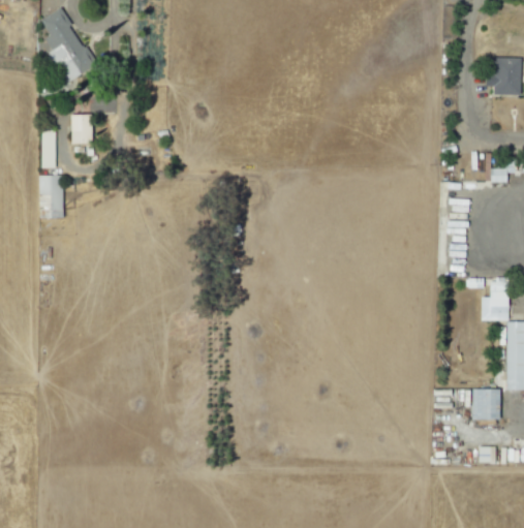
[(41,19),(52,35),(43,39),(60,67),(61,66),(66,74),(92,60),(61,7),(41,19)]
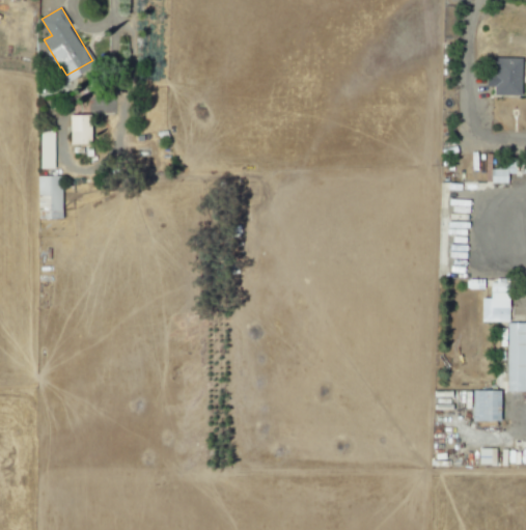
[(523,94),(523,58),(496,57),(496,75),(488,74),(488,86),(495,86),(495,94),(523,94)]
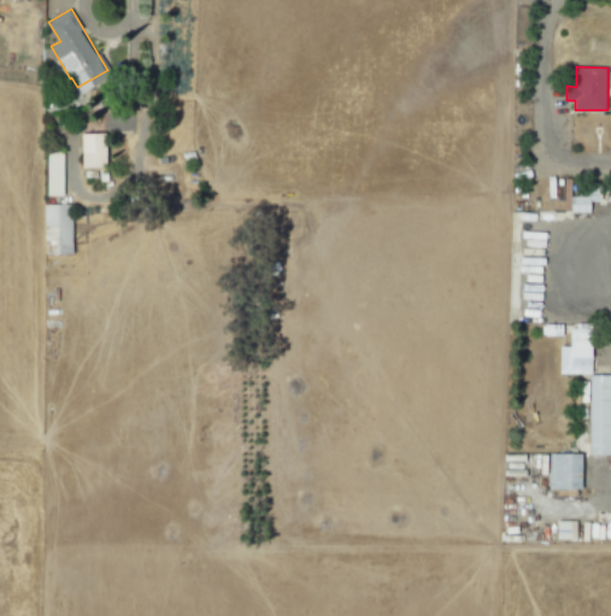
[(83,168),(107,168),(107,133),(82,134),(83,168)]
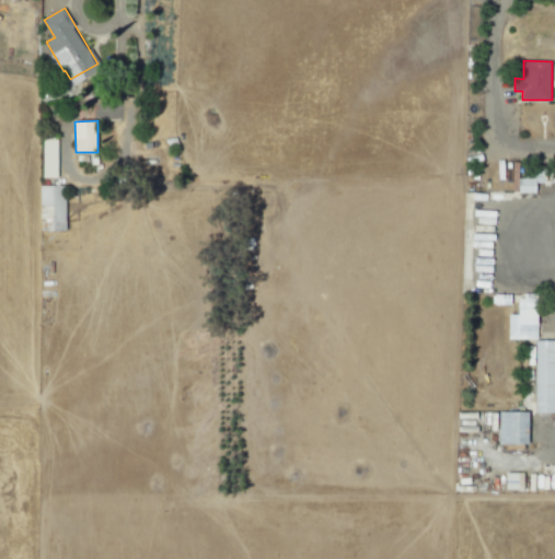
[(59,139),(43,139),(43,178),(59,178),(59,139)]
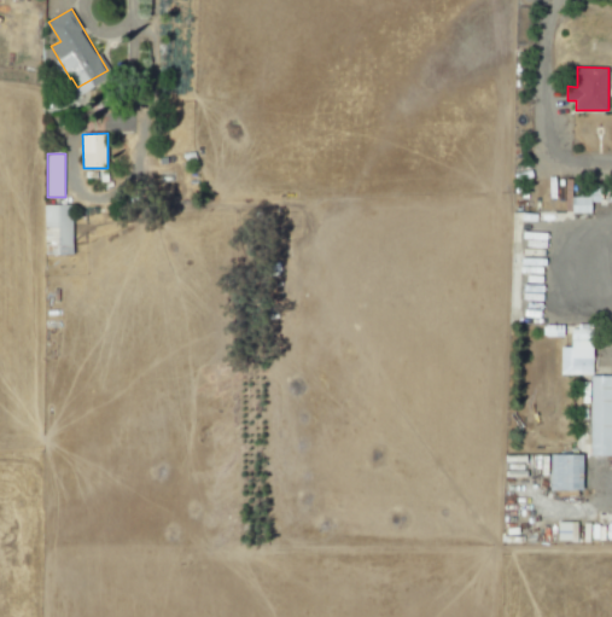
[(592,213),(593,197),(572,196),(572,211),(592,213)]
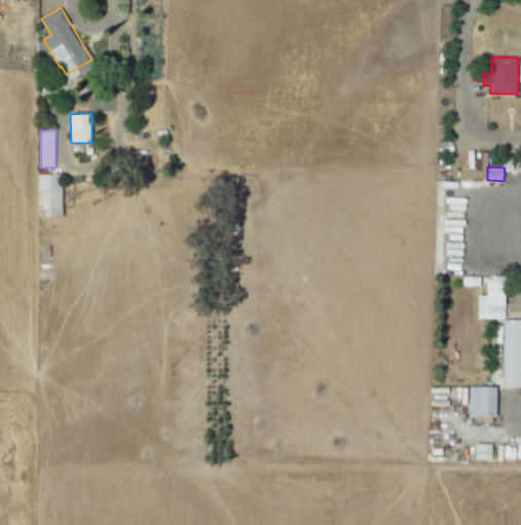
[(39,217),(63,216),(62,174),(38,175),(39,217)]
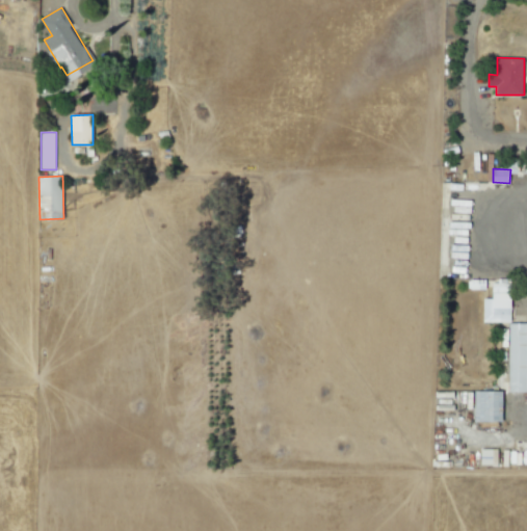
[(510,321),(509,282),(493,282),(493,298),(483,298),(484,322),(510,321)]
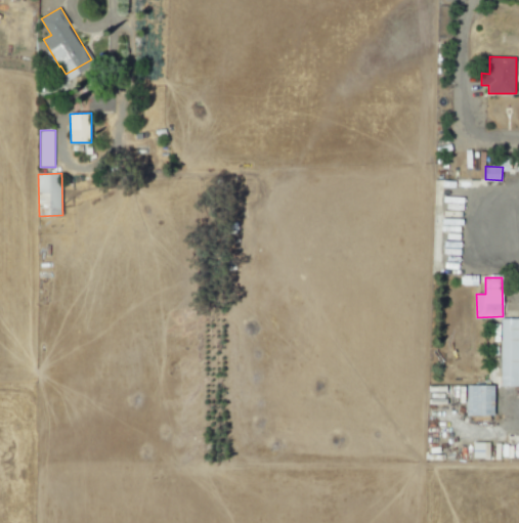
[(501,385),(518,385),(518,317),(502,318),(501,385)]
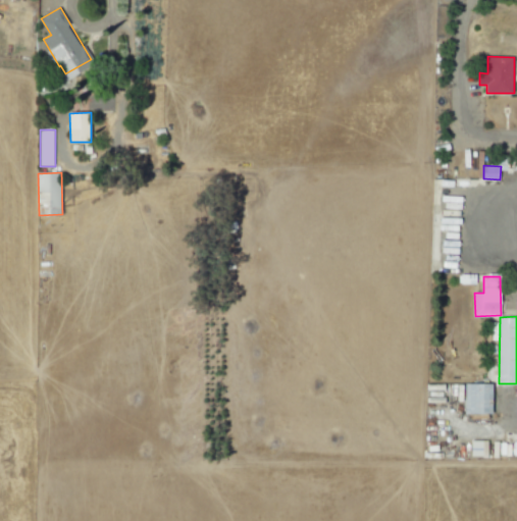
[(493,383),(467,383),(466,414),(493,415),(493,383)]
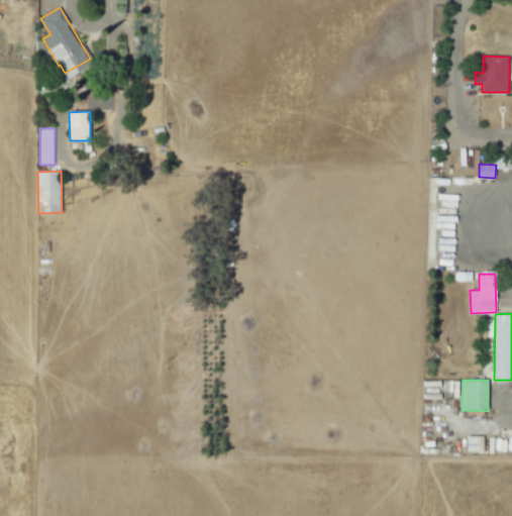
[(485,437),(469,436),(468,451),(484,452),(485,437)]
